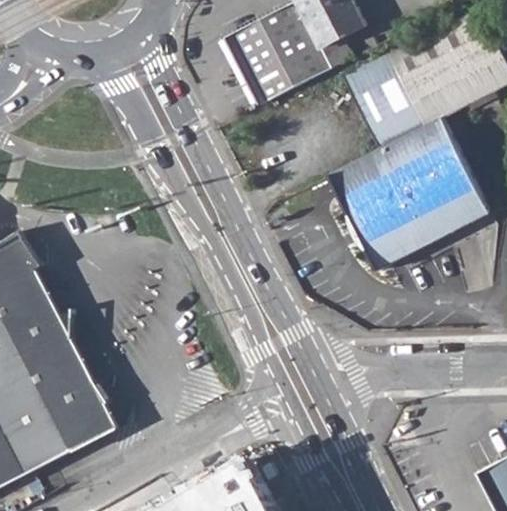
[(222,42),(256,107),(329,68),(318,48),(363,25),(349,0),(292,0),(295,4),(222,42)]
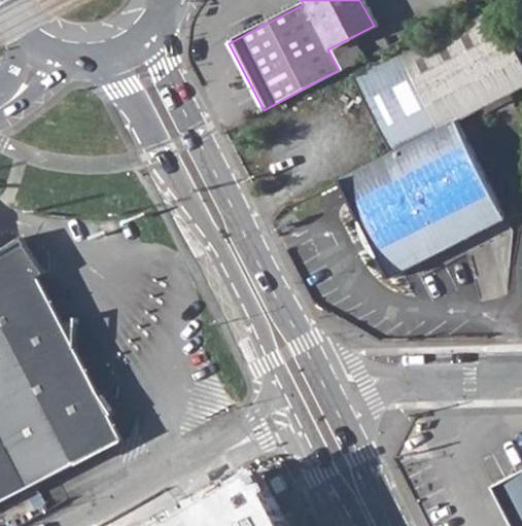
[(390,152),(452,121),(521,84),(521,69),(490,8),(352,80),(390,152)]
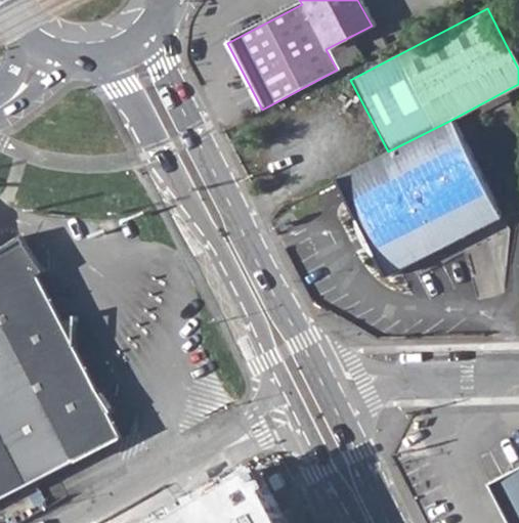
[(386,277),(500,219),(449,121),(388,151),(334,179),(352,215),(342,220),(351,234),(360,229),(386,277)]
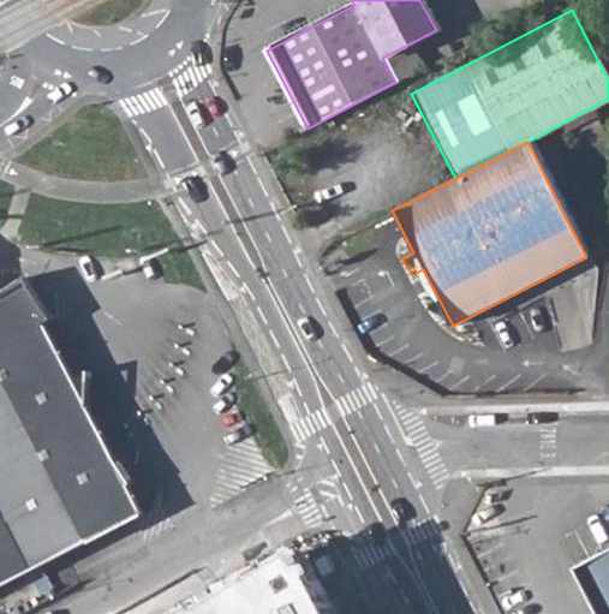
[(127,483),(119,471),(111,458),(42,325),(54,319),(22,280),(21,281),(0,296),(0,589),(139,514),(125,486),(127,483)]
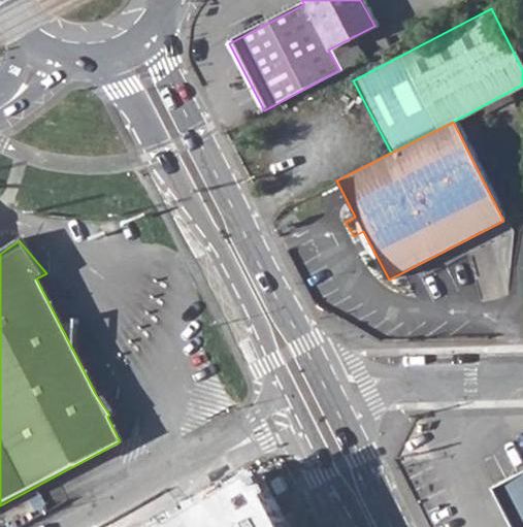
[(522,526),(522,475),(493,491),(511,526),(522,526)]
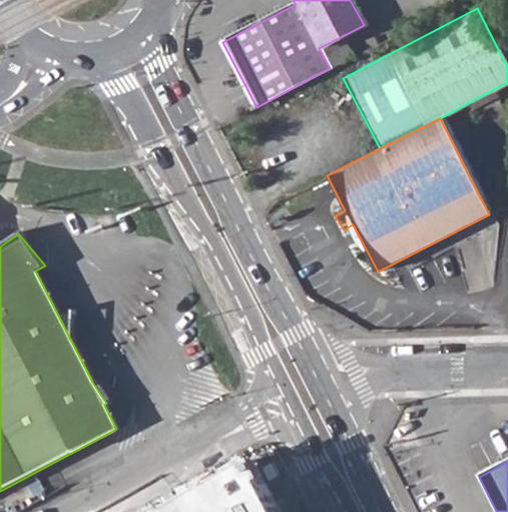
All buildings are outlined.
